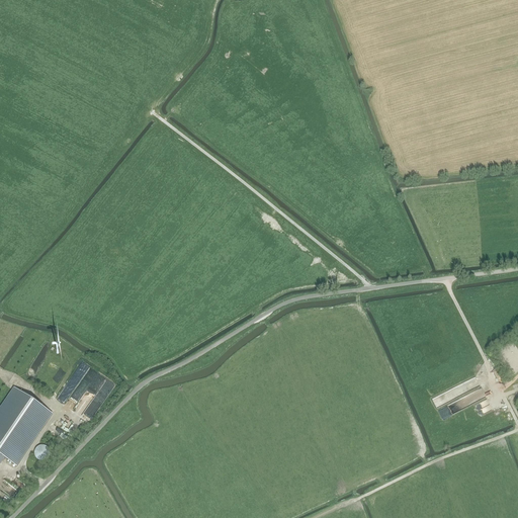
[(79,370),(86,374),(90,366),(83,362),(79,370)]
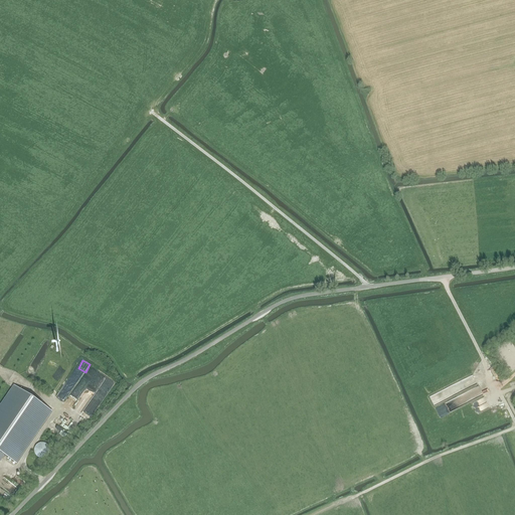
[(14,386),(0,406),(0,461),(4,455),(16,464),(39,430),(51,411),(14,386)]
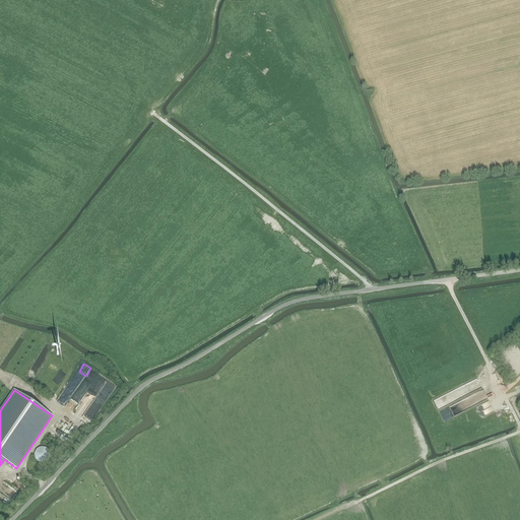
[(439,409),(445,407),(441,398),(435,400),(439,409)]
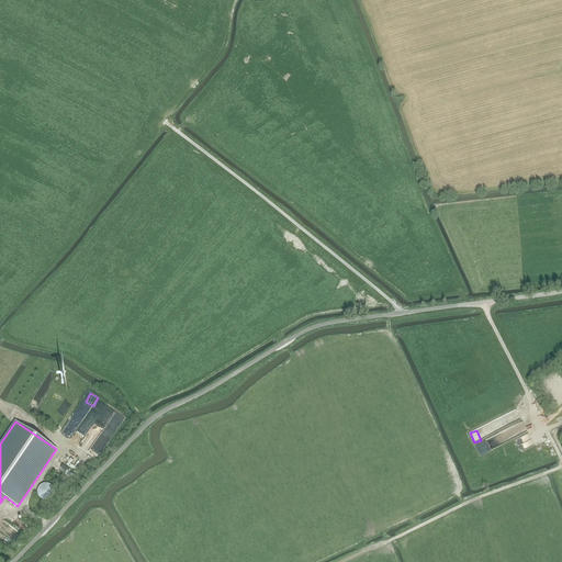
[(519,439),(525,450),(536,445),(530,433),(519,439)]
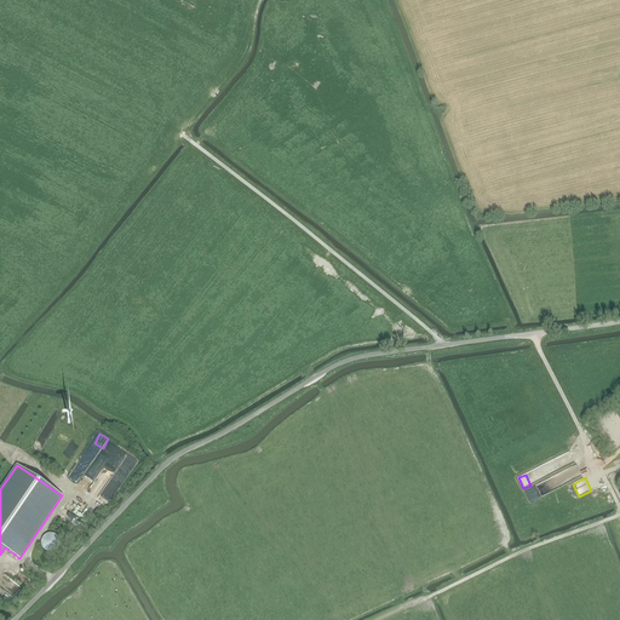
[(530,501),(537,499),(530,488),(526,491),(530,501)]
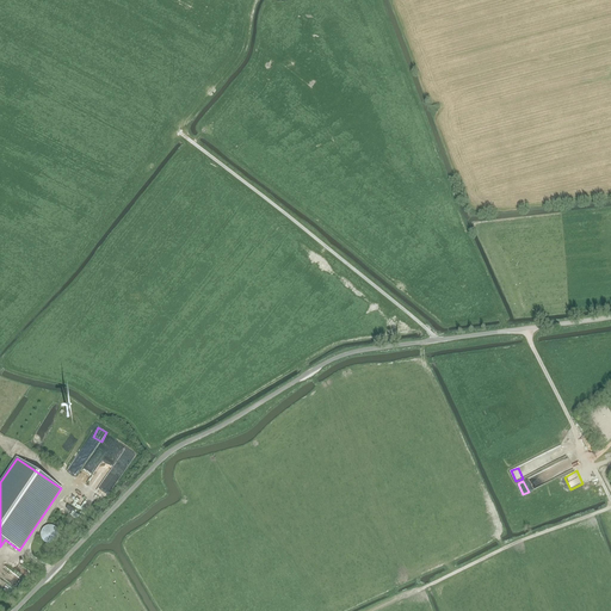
[(72,504),(76,497),(71,493),(66,500),(72,504)]
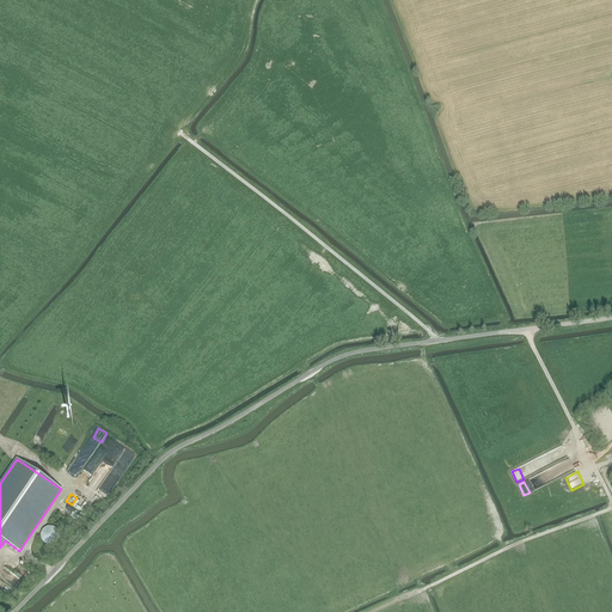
[(53,545),(54,544),(55,544),(56,543),(57,542),(59,540),(59,539),(59,538),(60,537),(60,536),(60,534),(59,533),(59,532),(57,531),(57,530),(56,530),(56,528),(55,528),(54,527),(53,527),(51,527),(50,526),(49,526),(48,527),(47,527),(46,527),(44,528),(43,530),(42,531),(42,532),(41,533),(41,534),(41,536),(41,537),(41,538),(42,539),(42,540),(43,542),(44,543),(44,544),(46,544),(47,545),(48,545),(49,545),(50,545),(51,545),(53,545)]
